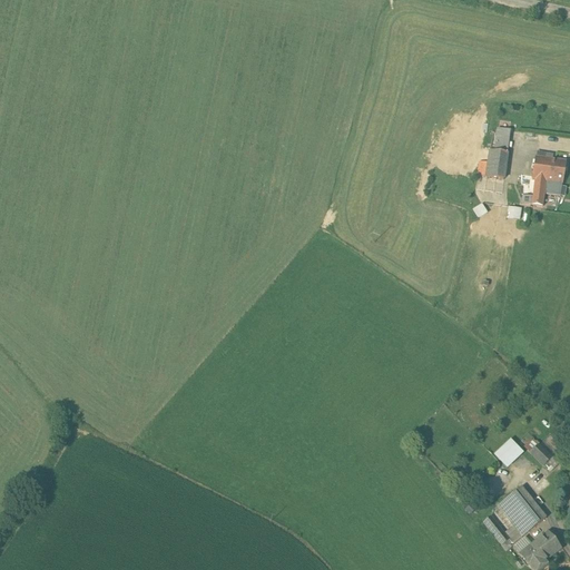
[(509,131),(498,129),(494,153),(507,154),(509,131)]
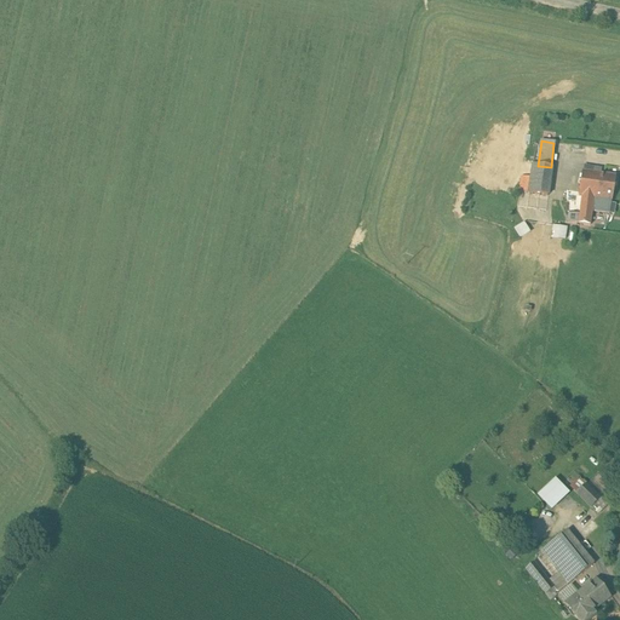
[(538,166),(532,165),(530,178),(528,194),(547,196),(551,167),(538,166)]
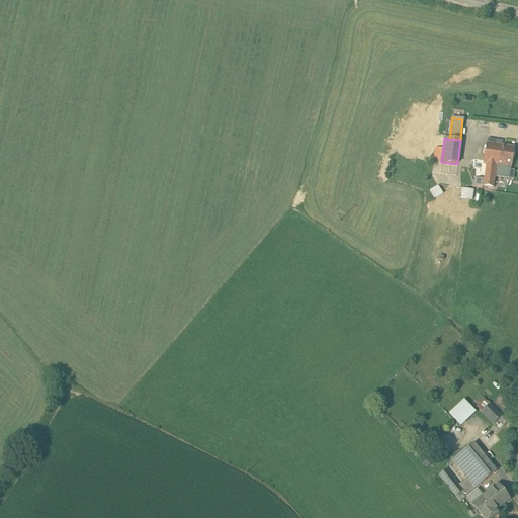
[(503,141),(497,141),(496,145),(487,144),(483,164),(486,164),(484,179),(483,187),(493,188),(495,177),(509,179),(514,147),(502,146),(503,141)]
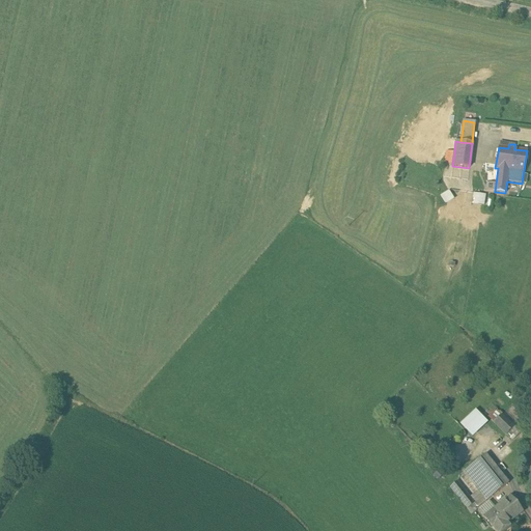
[(454,152),(446,151),(445,165),(452,166),(454,152)]
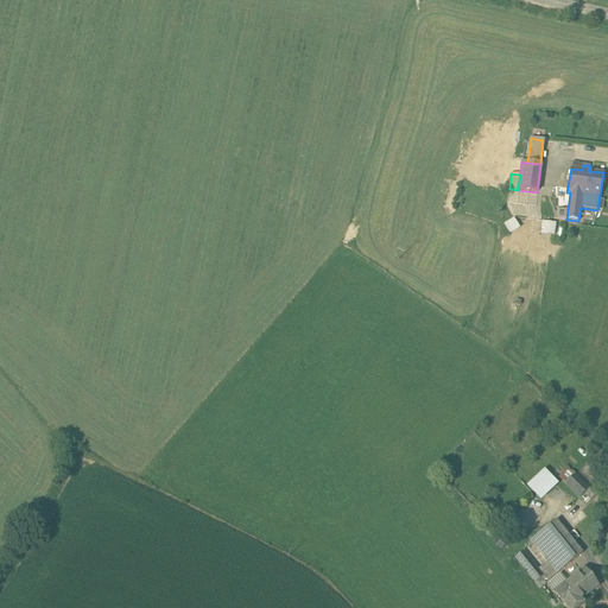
[(568,210),(557,209),(556,219),(567,220),(568,210)]
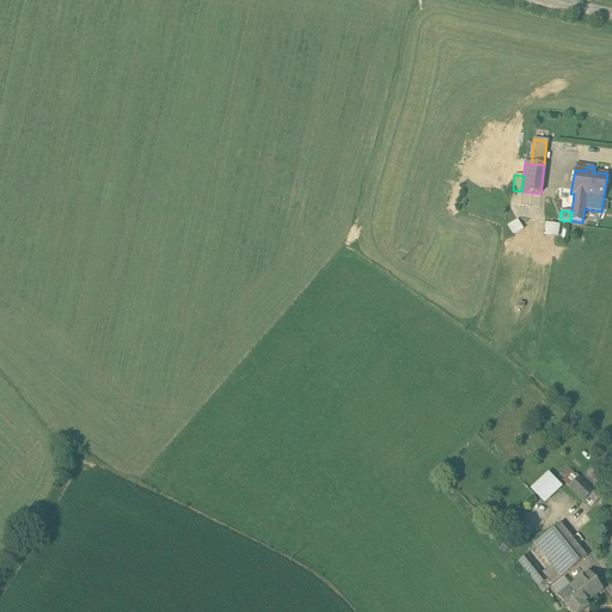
[(519,220),(507,226),(513,237),(525,230),(519,220)]
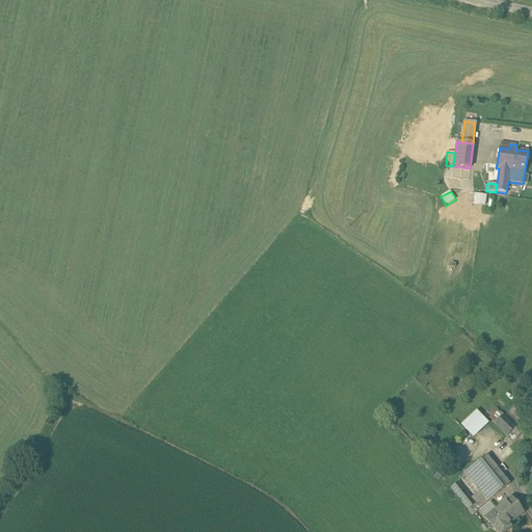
[(474,194),(473,206),(484,207),(486,195),(474,194)]
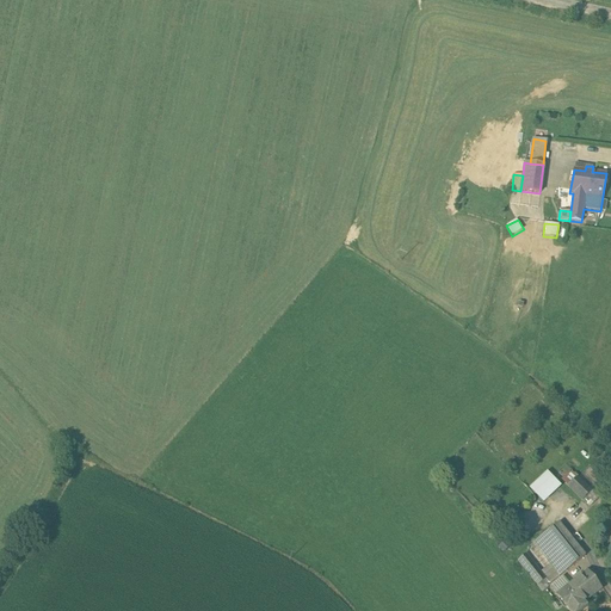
[(548,469),(528,489),(535,497),(544,506),(565,487),(554,475),(548,469)]
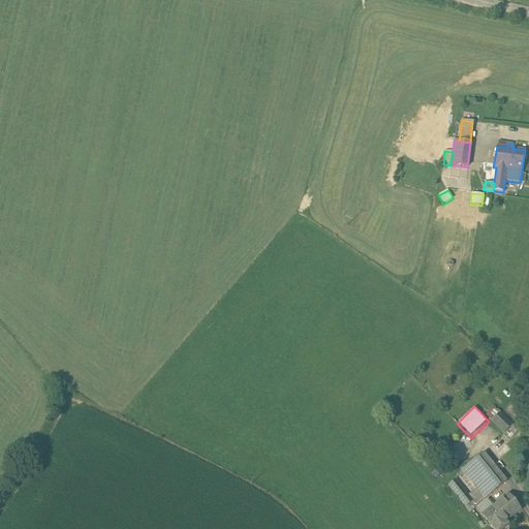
[(512,425),(495,408),(492,411),(487,416),(504,434),(512,425)]
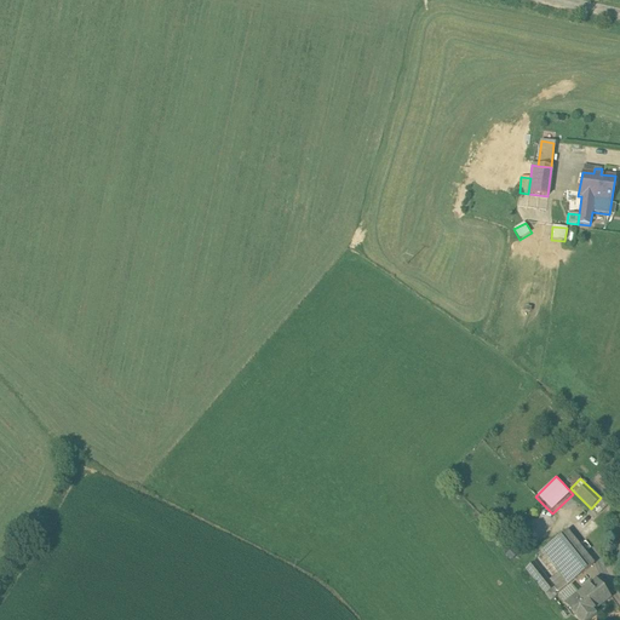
[(601,499),(591,509),(598,515),(608,505),(601,499)]
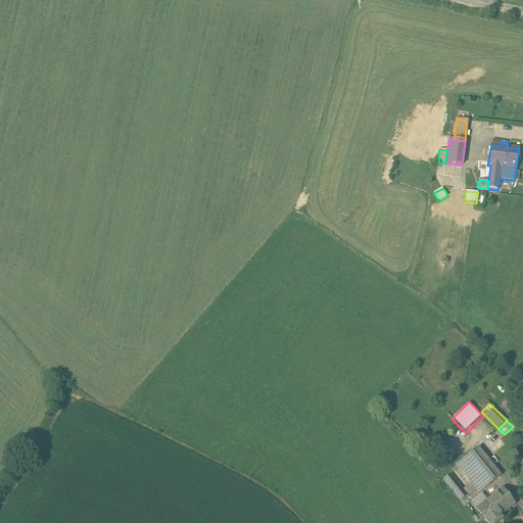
[(501,476),(478,447),(456,465),(457,466),(471,483),(478,493),(501,476)]
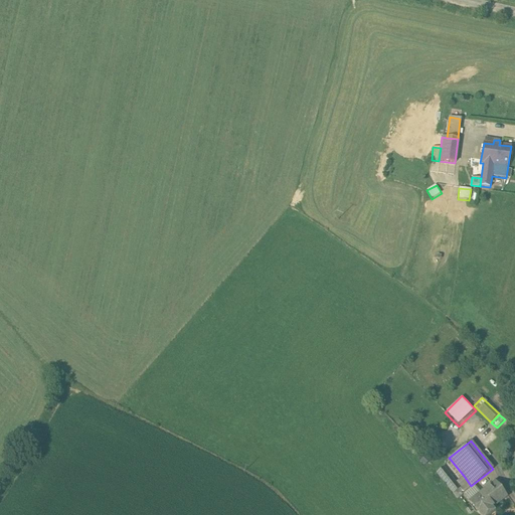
[(456,483),(444,467),(437,473),(457,499),(461,495),(463,493),(460,489),(460,488),(456,483)]
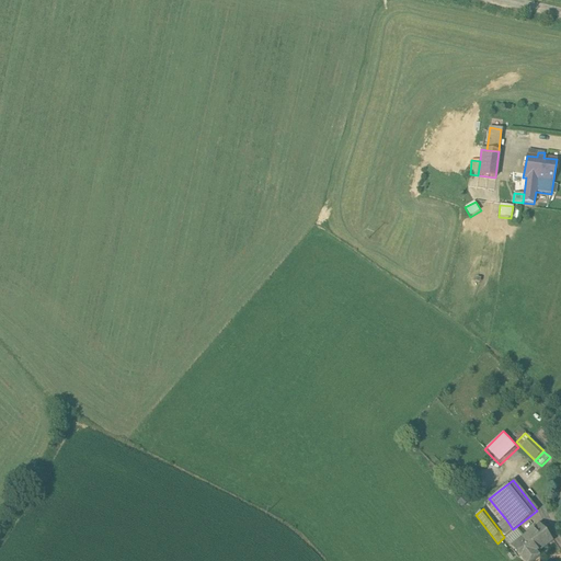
[(505,518),(496,526),(501,531),(501,533),(504,537),(513,529),(505,518)]
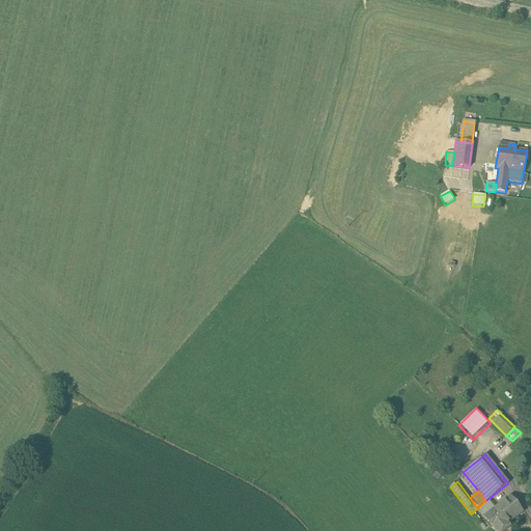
[(495,508),(490,502),(490,501),(478,510),(483,518),(494,530),(504,530),(509,528),(507,525),(520,515),(522,512),(510,497),(495,508)]
